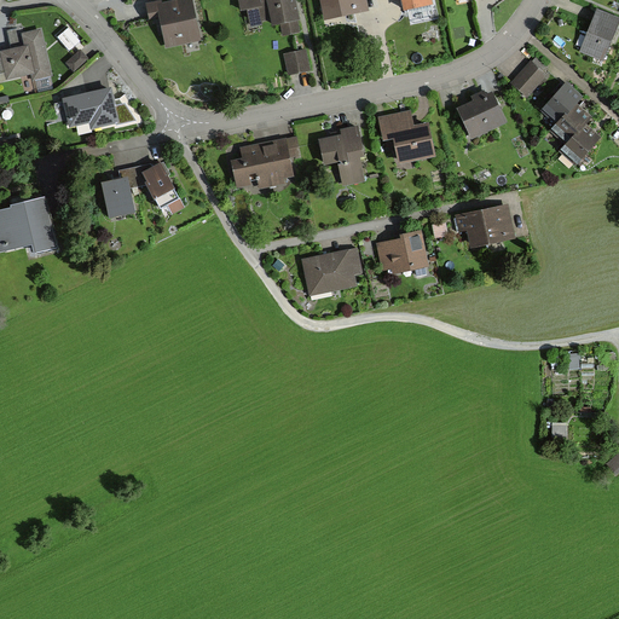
[(202,42),(191,0),(189,0),(157,7),(168,50),(202,42)]
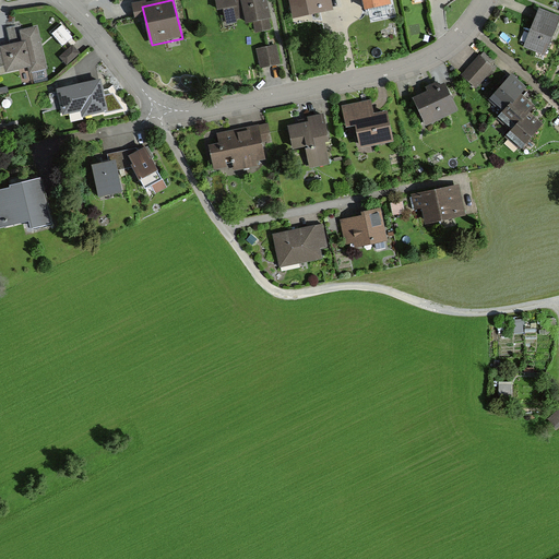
[(269,30),(262,0),(217,0),(219,10),(224,9),(227,24),(236,22),(235,18),(246,15),(248,23),(254,21),(257,32),(269,30)]
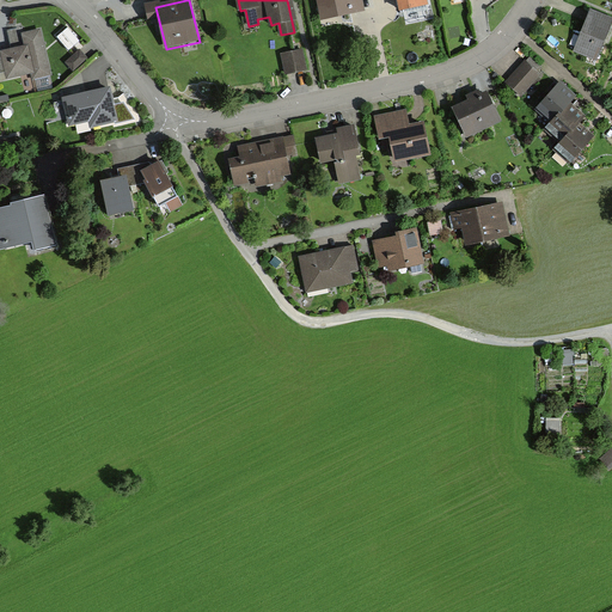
[(318,0),(323,20),(362,12),(360,0),(318,0)]
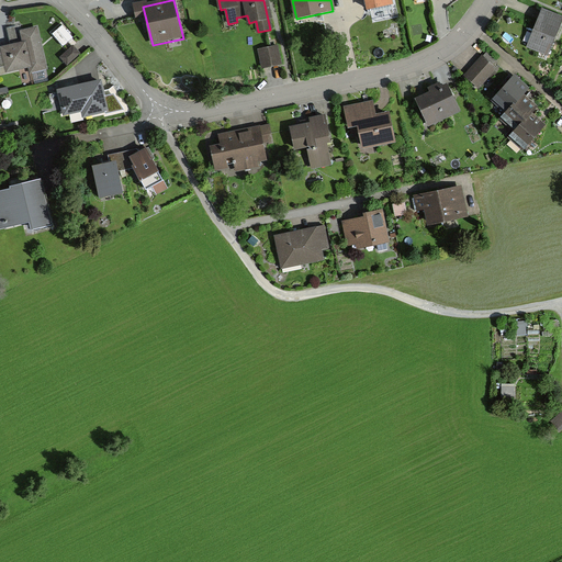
[(366,0),(368,11),(391,7),(389,0),(366,0)]
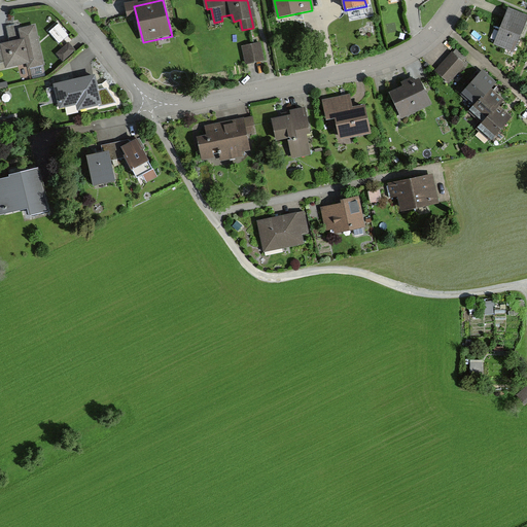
[(526,18),(506,10),(492,45),(513,54),(526,18)]
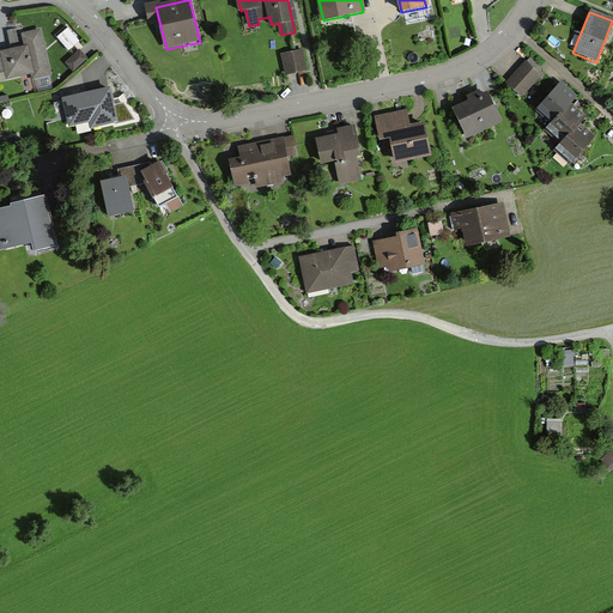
[(70,50),(80,41),(70,29),(59,37),(70,50)]
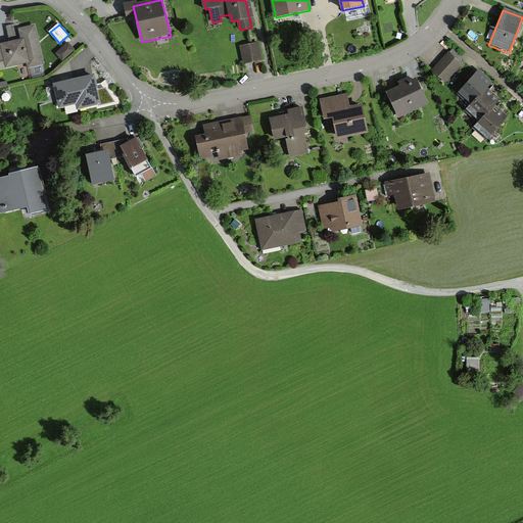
[(0,46),(0,69),(24,65),(25,69),(39,66),(32,29),(15,32),(17,43),(0,46)]
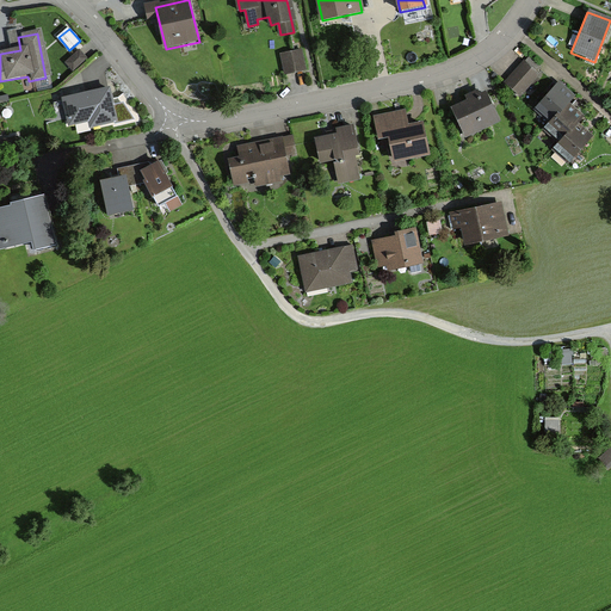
[(66,61),(73,69),(88,56),(80,48),(66,61)]
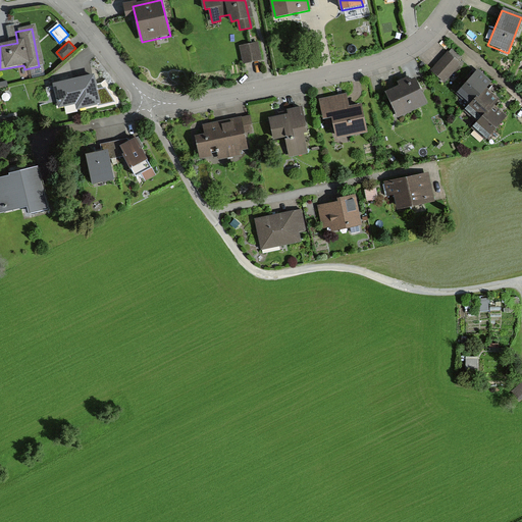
[(257,45),(242,48),(245,62),(260,59),(257,45)]
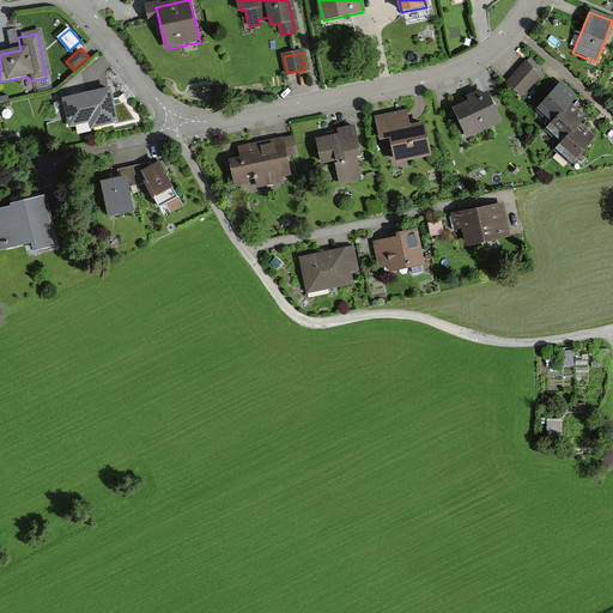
[(538,76),(522,64),(503,86),(519,99),(538,76)]
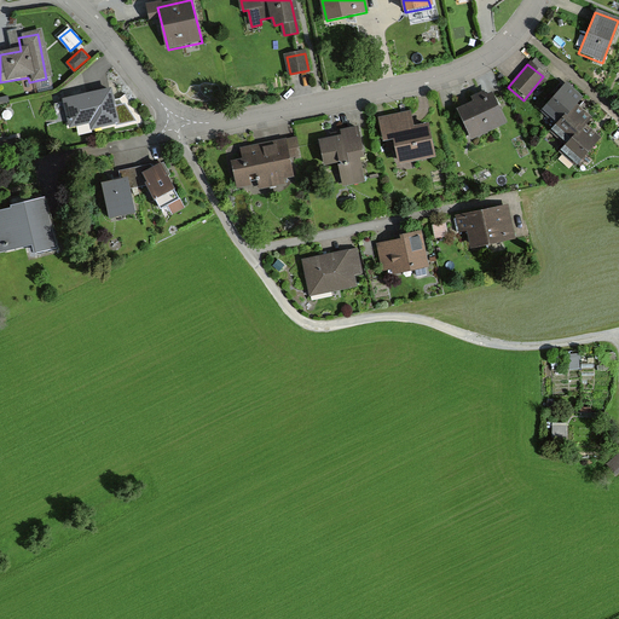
[(565,85),(537,111),(550,126),(579,99),(565,85)]
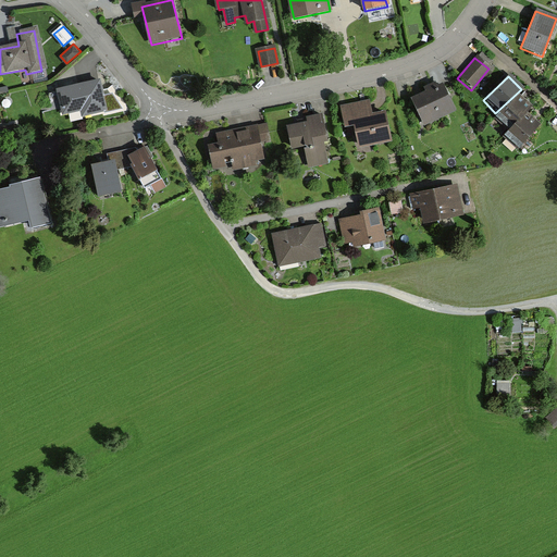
[(96,84),(56,91),(60,114),(81,111),(82,116),(101,112),(96,84)]
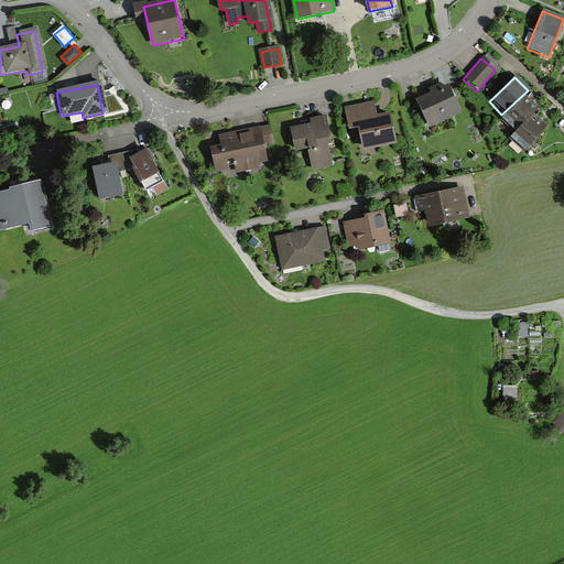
[(446,87),(414,101),(426,128),(458,114),(446,87)]
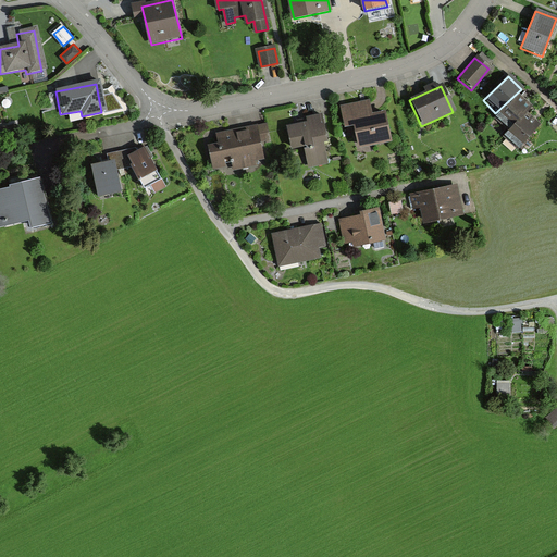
[(518,95),(492,120),(504,132),(530,107),(518,95)]
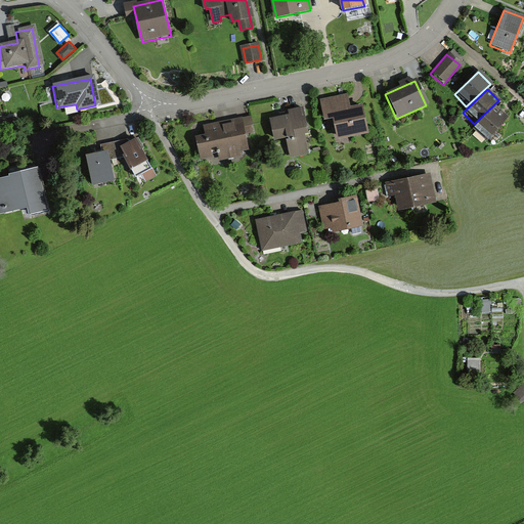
[(348,96),(320,101),(324,121),(333,119),(337,141),(366,135),(362,107),(350,110),(348,96)]
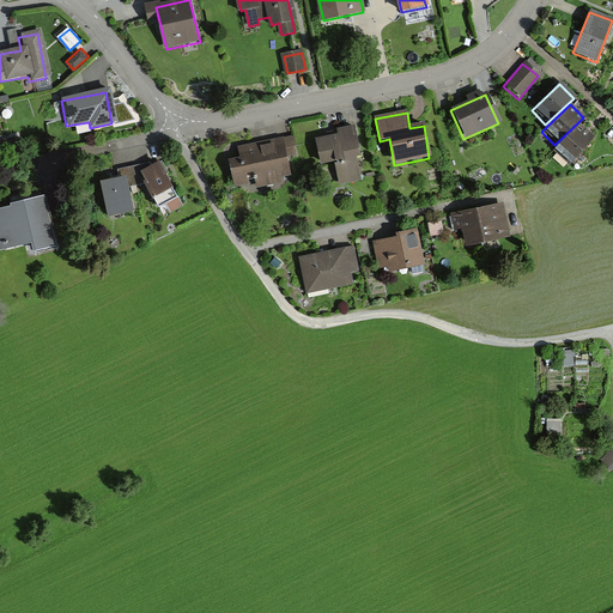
[(578,123),(552,151),(566,164),(593,137),(578,123)]
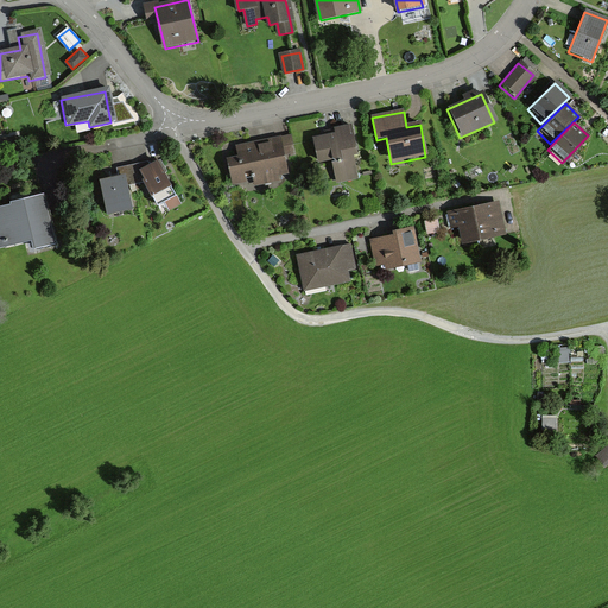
[(333,135),(311,139),(316,162),(330,159),(335,183),(355,179),(350,156),(358,154),(353,126),(333,131),(333,135)]
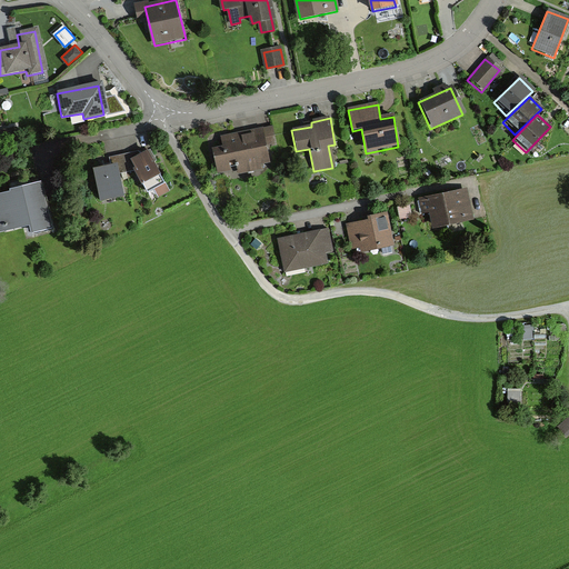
[(270,167),(263,128),(203,139),(210,177),(270,167)]
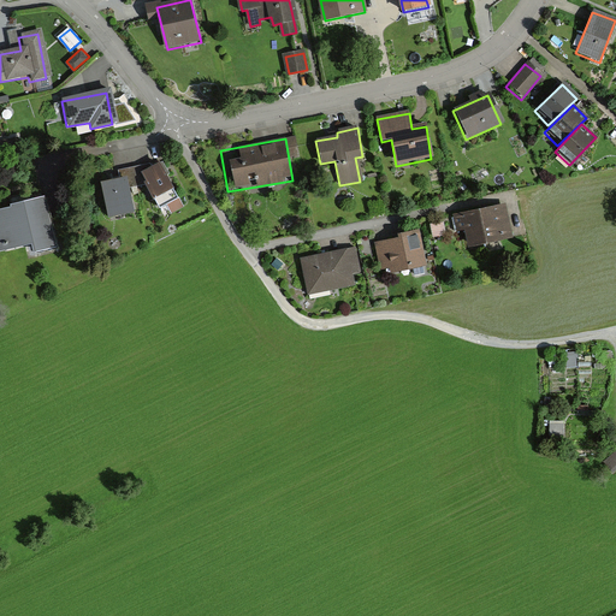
[(153,163),(135,171),(149,199),(166,190),(153,163)]
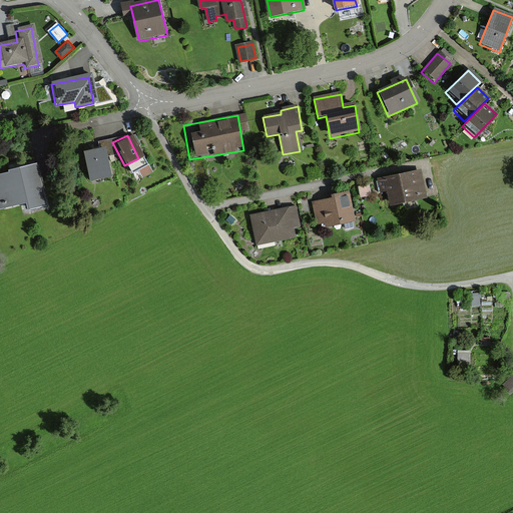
[(103,148),(79,151),(83,179),(108,176),(103,148)]
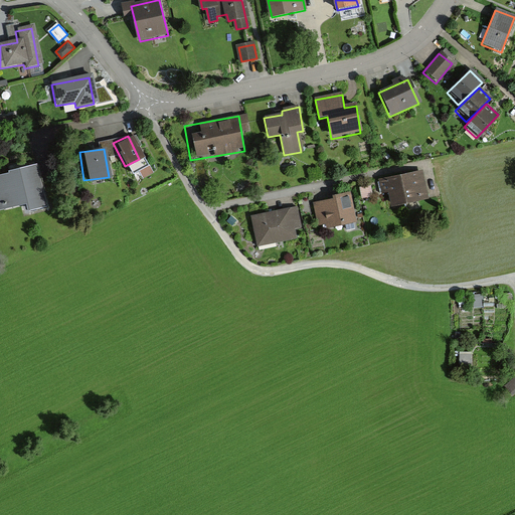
[(36,163),(0,172),(0,215),(46,204),(36,163)]
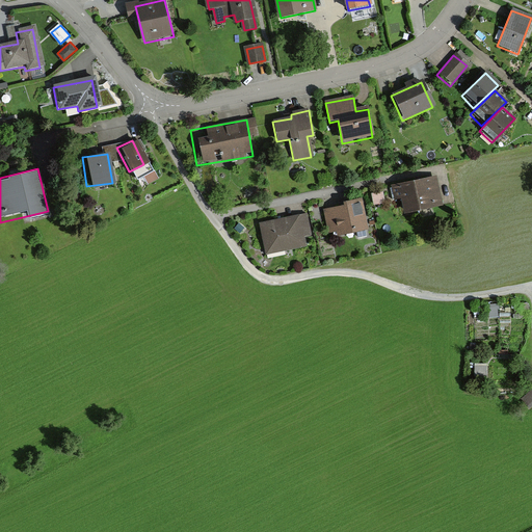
[(396,195),(404,193),(407,209),(440,203),(434,177),(394,185),(396,195)]
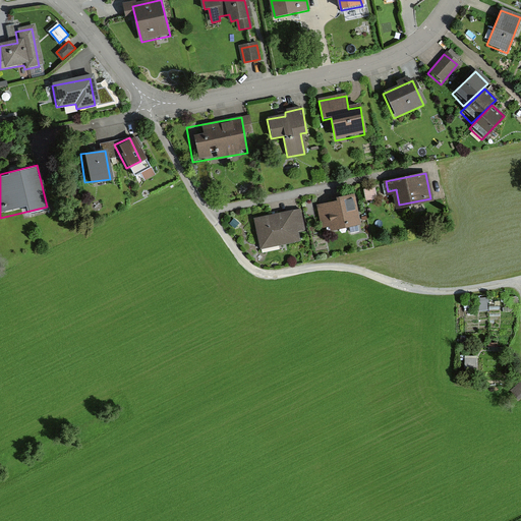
[(340,200),(320,204),(324,223),(331,222),(332,225),(360,220),(354,192),(339,195),(340,200)]
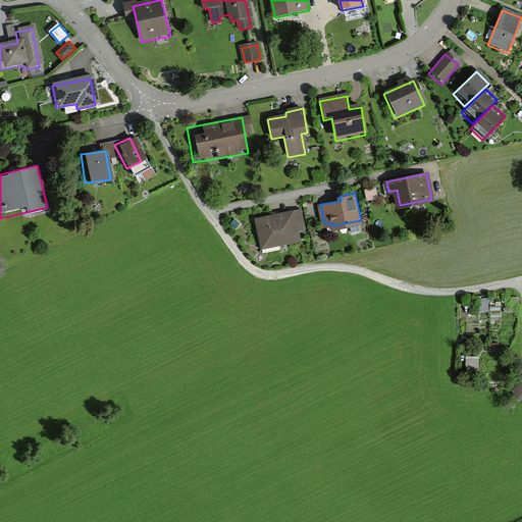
[(299,209),(257,218),(262,246),(298,239),(296,228),(303,226),(299,209)]
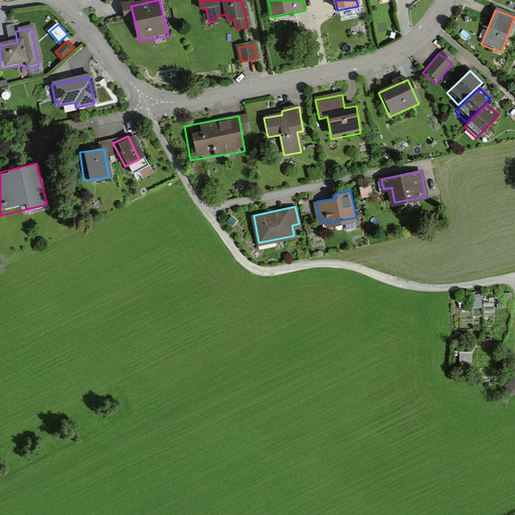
[(514,377),(503,387),(511,397),(514,393),(514,377)]
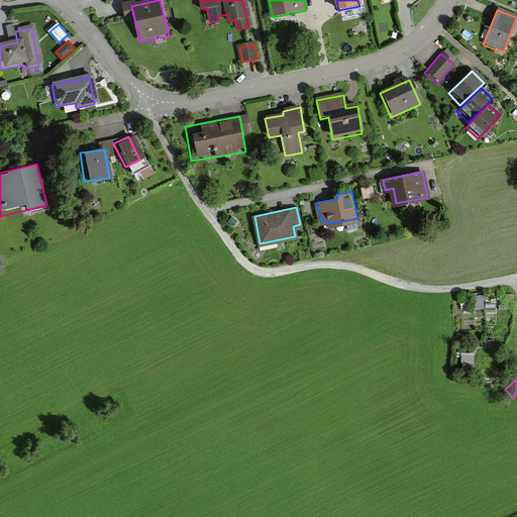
All buildings are outlined.
